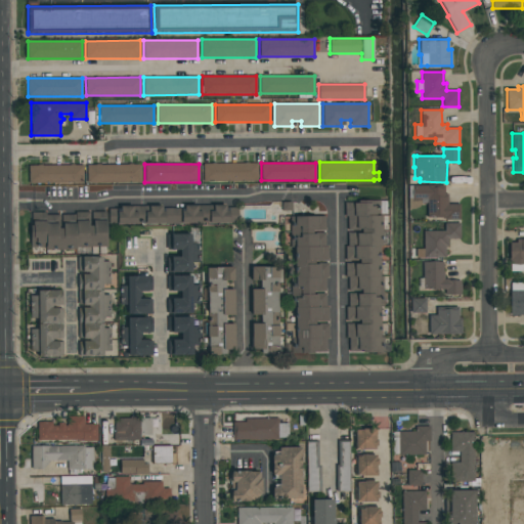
[(257,181),(203,181),(203,164),(257,164),(257,181)]
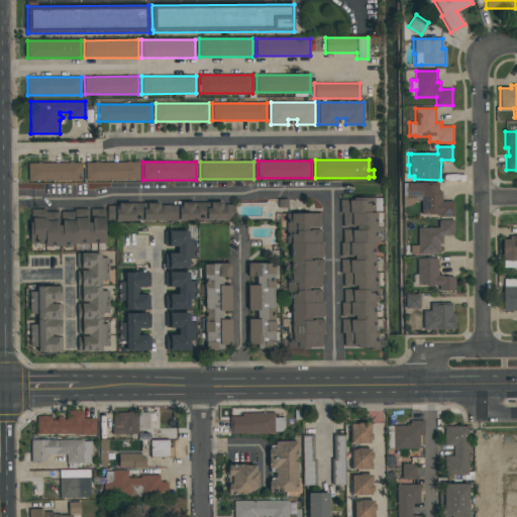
[(28,181),(28,163),(82,163),(82,181),(28,181)]
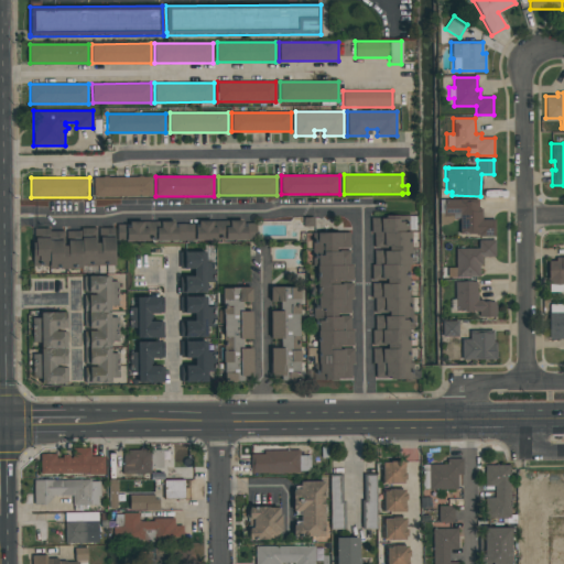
[(152,177),(152,196),(94,196),(94,177),(152,177)]
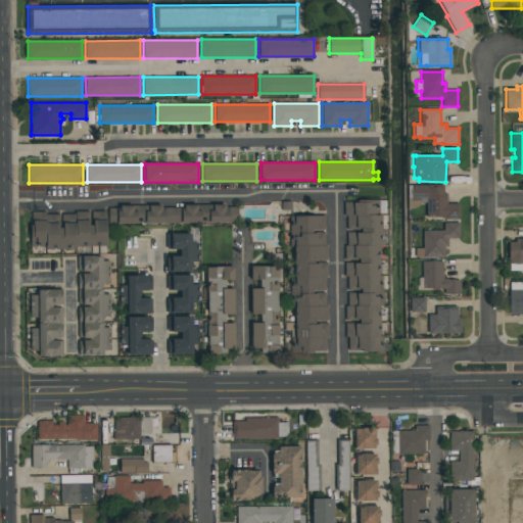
[(413,208),(408,208),(408,186),(411,186),(411,185),(443,185),(443,194),(446,194),(446,203),(459,203),(459,220),(443,220),(443,217),(425,217),(425,202),(420,202),(420,204),(417,206),(413,208)]
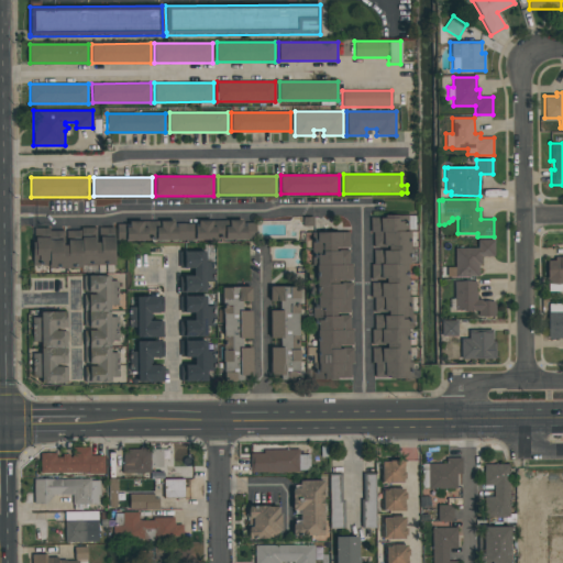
[(412,378),(385,378),(385,377),(375,377),(375,363),(372,363),(372,348),(386,348),(386,345),(372,345),(372,330),(374,330),(374,315),(387,315),(387,312),(374,312),(374,298),(372,298),(371,283),(385,282),(385,279),(371,280),(371,265),(374,265),(373,250),(388,250),(388,247),(373,247),(373,233),(370,233),(370,218),(390,217),(390,216),(408,214),(408,231),(410,231),(411,265),(408,265),(409,297),(411,297),(411,330),(409,330),(409,361),(408,361),(408,362),(412,362),(412,378)]
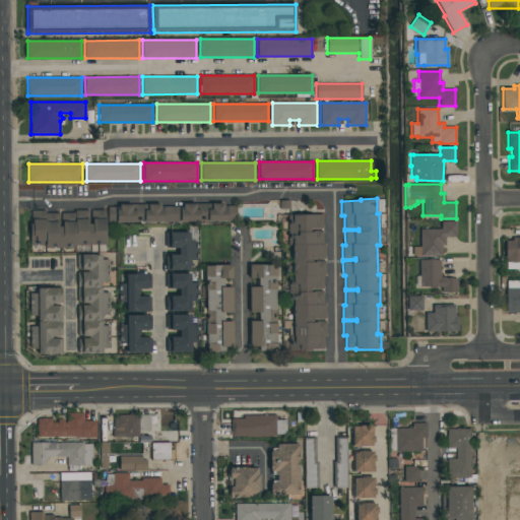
[(236,220),(228,220),(228,221),(207,221),(207,220),(199,220),(199,221),(178,221),(164,221),(164,222),(144,222),(144,221),(136,221),(136,222),(116,222),(108,222),(108,206),(119,206),(119,204),(131,204),(131,203),(150,203),(150,204),(160,204),(160,205),(183,205),(183,203),(194,203),(211,203),(224,203),(224,205),(236,205),(236,220)]
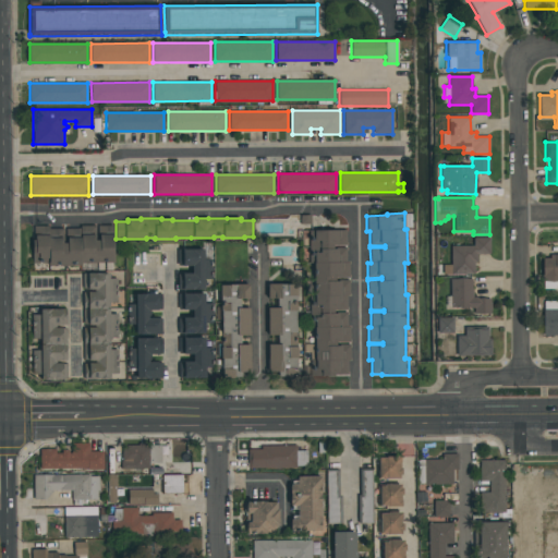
[(32,263),(33,240),(34,240),(34,226),(49,226),(49,229),(63,229),(63,243),(65,243),(65,229),(81,229),(81,226),(95,226),(95,240),(98,240),(98,226),(112,226),(112,263),(112,270),(106,270),(106,263),(81,263),(81,266),(48,266),(48,263),(32,263)]
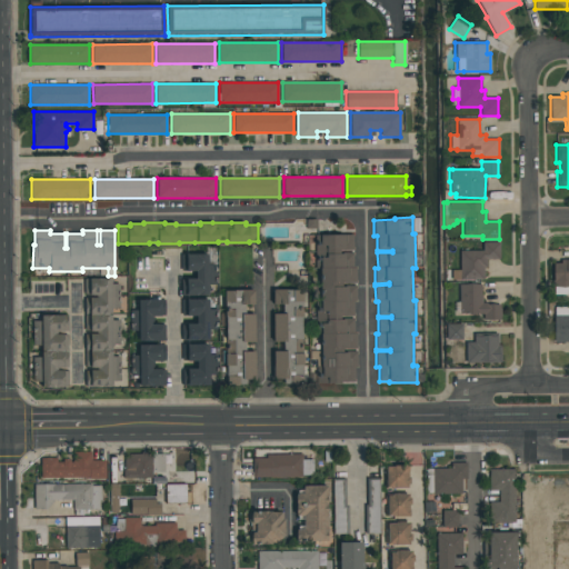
[(353,235),(353,250),(339,250),(339,252),(353,252),(353,268),(356,268),(356,282),(341,282),(341,286),(356,286),(357,301),(353,301),(353,316),(340,316),(340,319),(353,319),(353,333),(357,333),(357,349),(342,349),(342,351),(357,351),(357,367),(355,367),(355,381),(340,382),(340,383),(316,383),(316,359),(310,359),(310,351),(320,351),(320,333),(316,333),(316,303),(318,303),(318,268),(316,268),(315,235),(316,235),(353,235)]
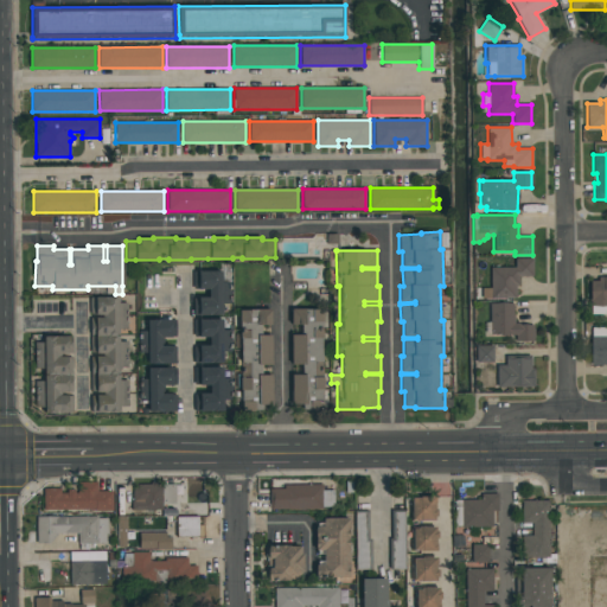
[(481,299),(481,288),(490,288),(490,267),(515,267),(515,259),(532,259),(532,276),(518,276),(518,286),(516,286),(516,299),(481,299)]
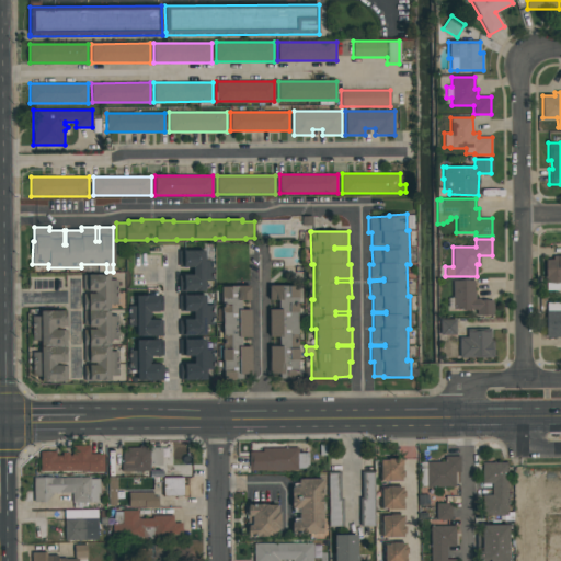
[(178,292),(178,276),(183,276),(183,275),(193,275),(193,267),(183,267),(183,266),(178,266),(178,250),(205,250),(205,261),(213,261),(213,281),(205,281),(205,292),(178,292)]
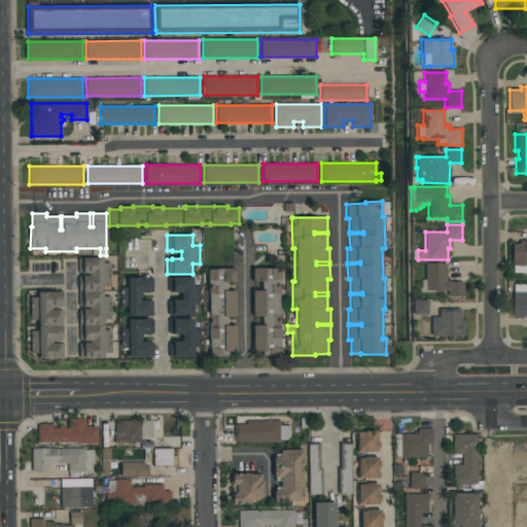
[(526,273),(514,273),(514,266),(512,266),(512,259),(513,259),(513,244),(519,244),(519,240),(526,240),(526,273)]
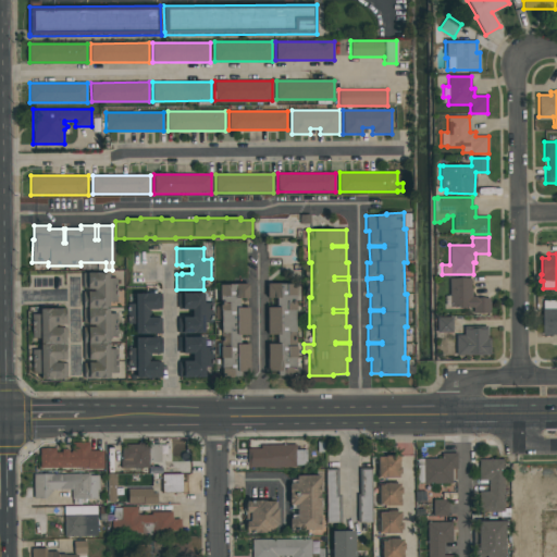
[(82,273),(109,272),(109,277),(116,277),(116,301),(109,301),(109,313),(118,313),(118,337),(109,337),(109,348),(118,348),(118,372),(110,373),(110,379),(84,379),(84,362),(88,362),(95,362),(95,360),(88,360),(88,359),(83,359),(83,326),(87,326),(95,326),(95,324),(87,324),(83,324),(83,292),(87,292),(87,291),(94,291),(94,289),(87,289),(87,288),(83,288),(82,273)]
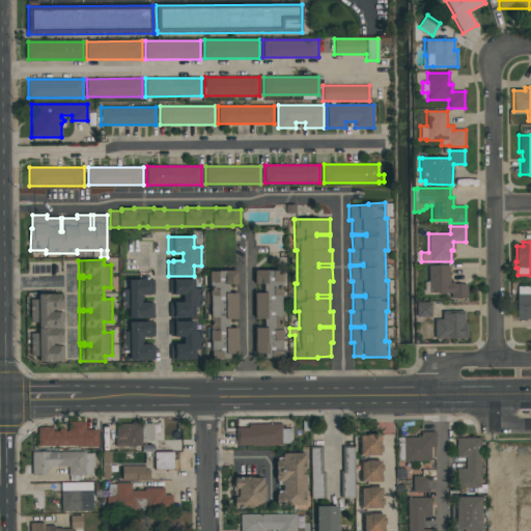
[(428,266),(449,266),(449,275),(450,275),(450,282),(454,282),(454,284),(467,284),(467,287),(468,287),(468,296),(467,296),(467,299),(451,299),(451,294),(428,294),(428,266)]
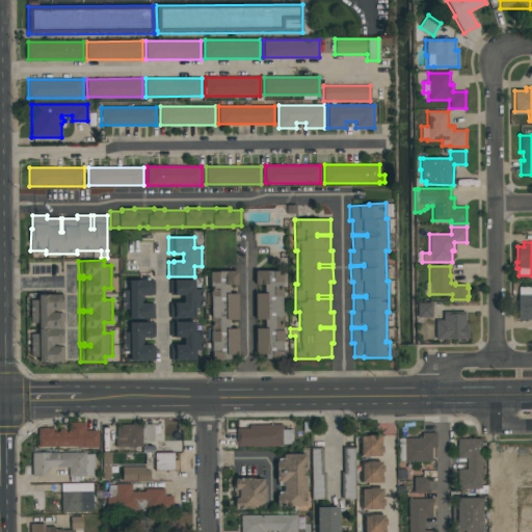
[(282,270),(282,273),(287,273),(287,287),(282,287),(282,330),(283,330),(283,342),(282,342),(282,358),(265,358),(265,354),(255,354),(255,328),(264,328),(264,320),(255,320),(255,293),(264,293),(264,285),(255,285),(255,270),(282,270)]
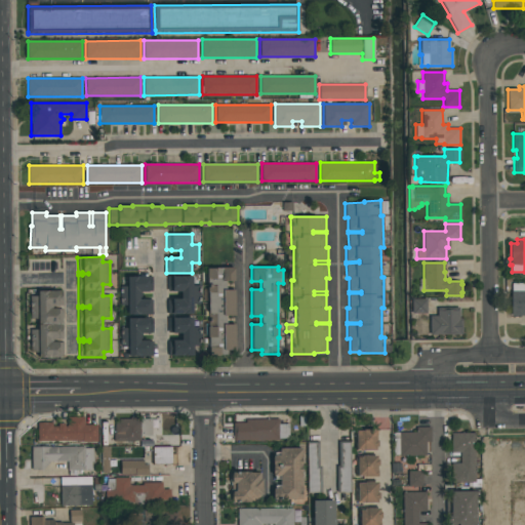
[(152,315),(127,315),(127,306),(120,306),(120,286),(127,286),(127,276),(152,276),(152,291),(148,291),(148,292),(139,292),(139,298),(148,298),(148,299),(152,299),(152,315)]
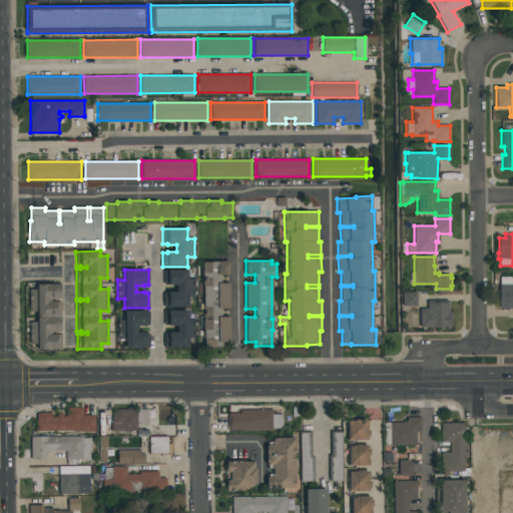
[(195,298),(187,298),(187,307),(163,307),(163,293),(167,293),(167,292),(176,292),(176,286),(167,286),(167,285),(163,285),(163,270),(187,270),(187,279),(195,279),(195,298)]
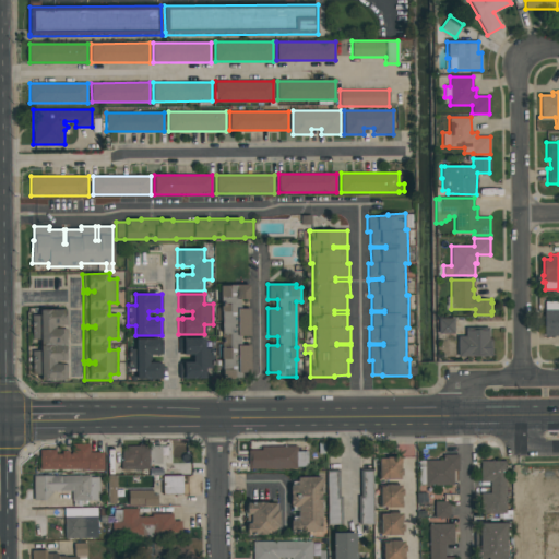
[(558,336),(545,336),(544,301),(558,301),(558,336)]
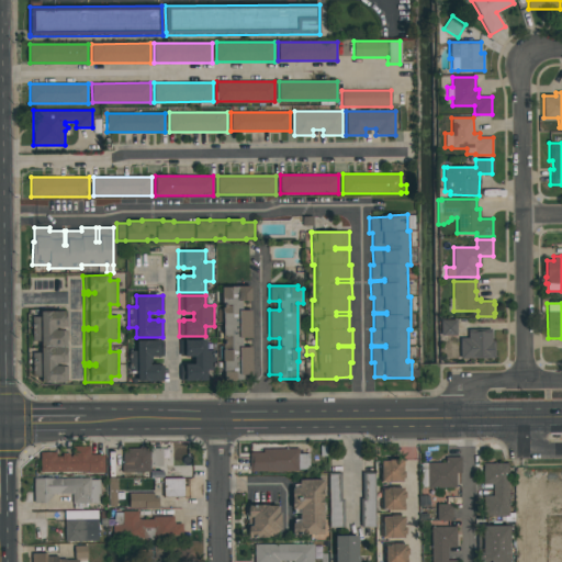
[(238,310),(238,338),(251,338),(251,310),(238,310)]
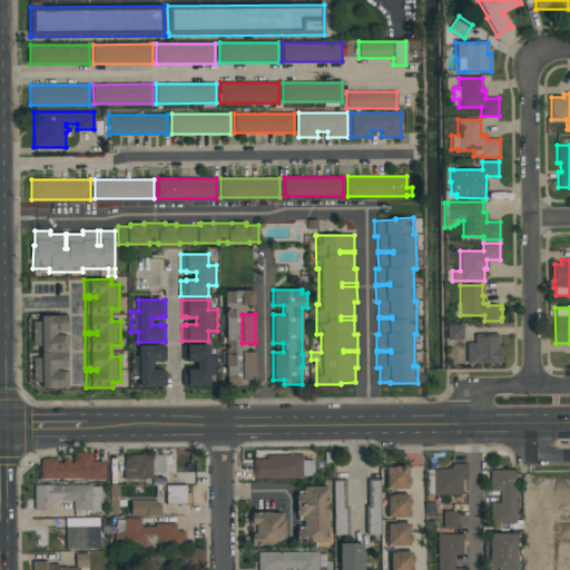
[(68,387),(41,387),(41,383),(33,383),(32,357),(41,357),(41,346),(33,346),(32,321),(41,321),(40,316),(67,315),(68,332),(64,332),(57,332),(57,335),(62,335),(68,335),(68,369),(65,369),(57,369),(57,371),(64,371),(64,372),(68,372),(68,387)]
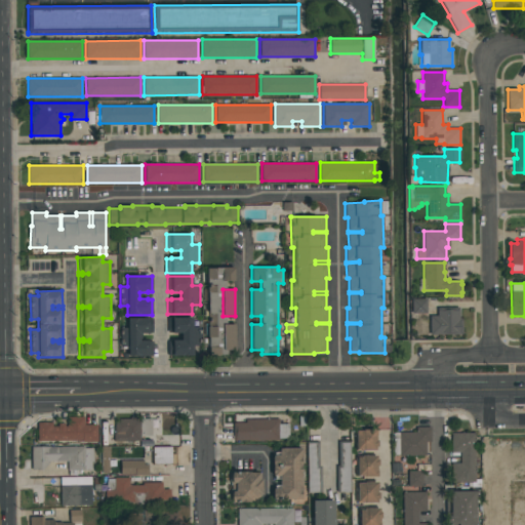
[(411,314),(411,299),(427,298),(427,314),(411,314)]
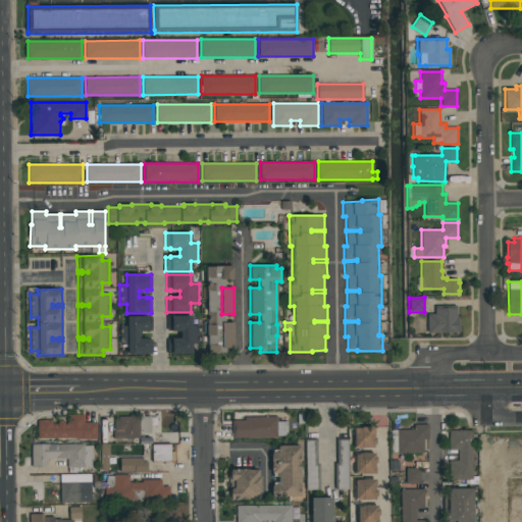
[(459,332),(427,333),(427,314),(434,314),(434,306),(456,306),(457,317),(459,317),(459,332)]
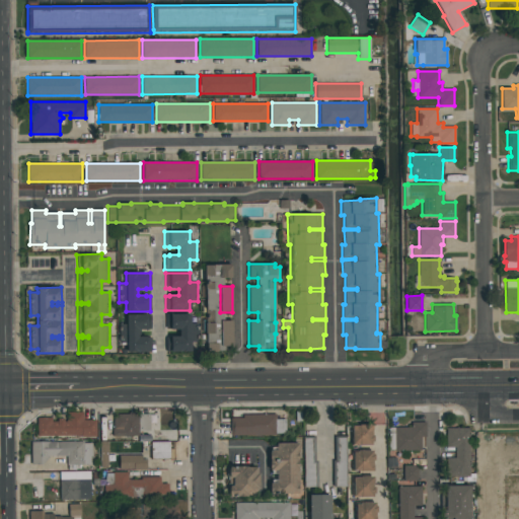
[(166,352),(166,338),(170,338),(170,337),(178,337),(178,329),(170,329),(166,329),(166,313),(191,313),(191,323),(198,323),(198,342),(191,342),(191,352),(166,352)]
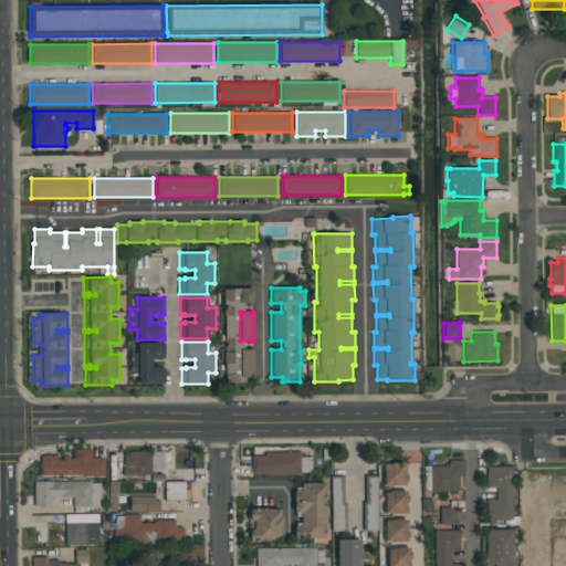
[(129,374),(129,353),(137,353),(137,343),(164,343),(165,359),(160,359),(160,360),(150,360),(150,367),(160,367),(160,368),(165,368),(165,384),(138,384),(138,374),(129,374)]
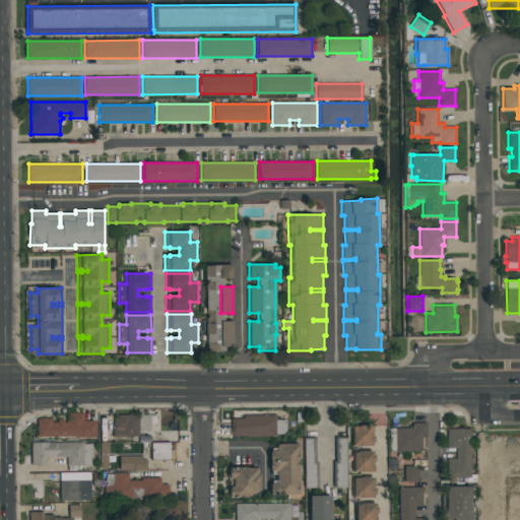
[(96,438),(81,438),(81,437),(37,437),(37,418),(52,418),(52,423),(57,423),(57,419),(64,419),(64,421),(67,421),(67,412),(83,412),(83,420),(96,420),(96,438)]
